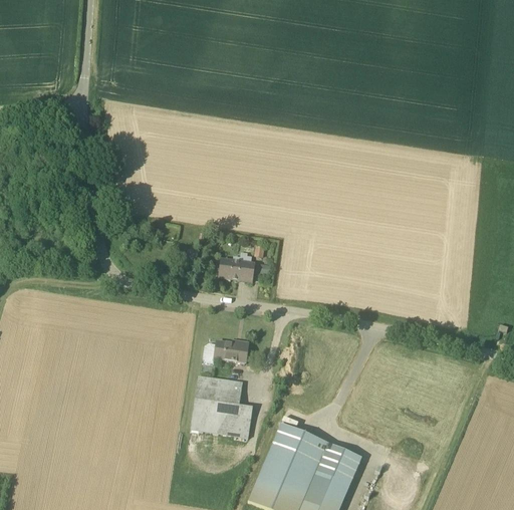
[(256,245),(255,253),(254,255),(255,255),(262,256),(263,246),(256,245)]
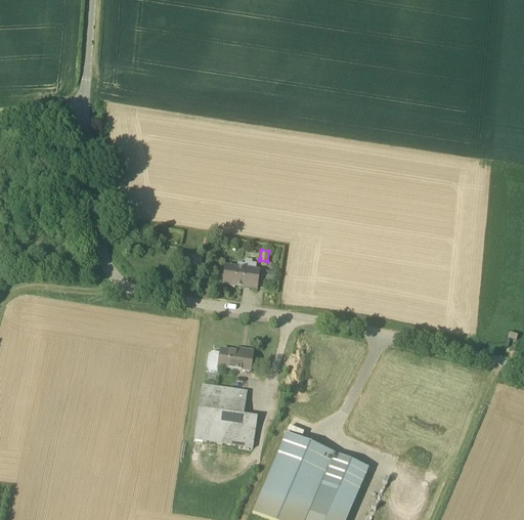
[(201,261),(202,254),(191,253),(190,260),(201,261)]
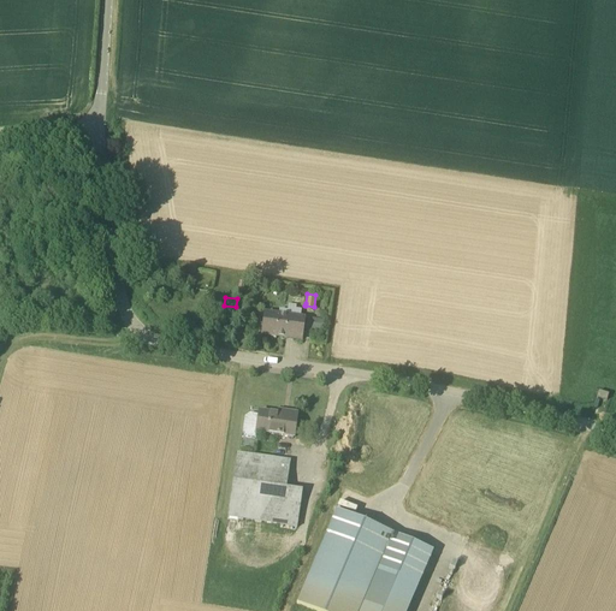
[(302,337),(302,336),(304,315),(265,309),(262,331),(302,337)]
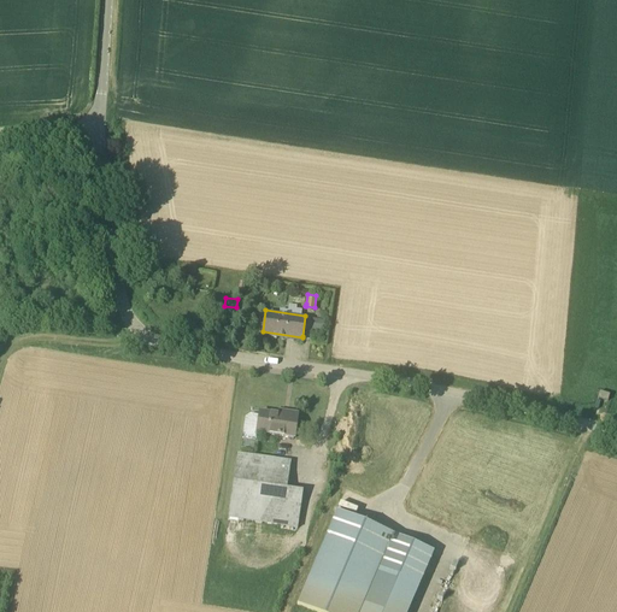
[(324,318),(313,317),(312,325),(323,328),(324,318)]
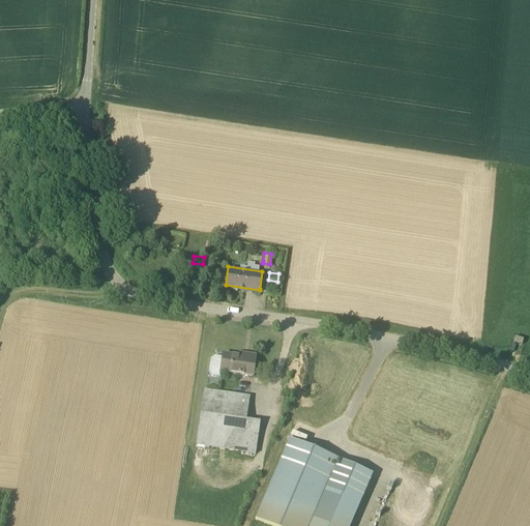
[(221,369),(253,374),(256,352),(246,351),(245,354),(224,351),(223,354),(215,353),(211,356),(209,369),(212,373),(221,374),(221,369)]
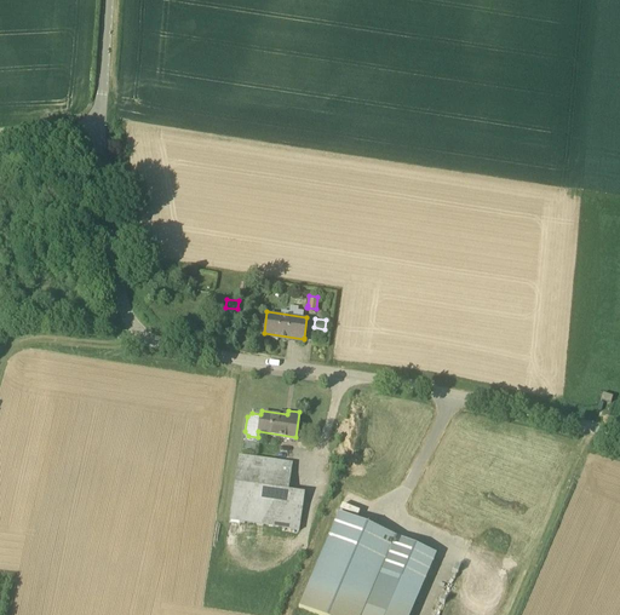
[(292,460),(276,458),(239,452),(229,517),(299,527),(305,490),(288,488),(292,460)]
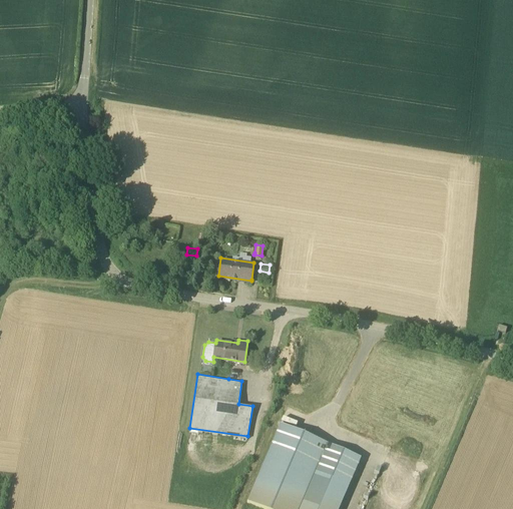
[(267,508),(332,508),(356,454),(281,422),(246,500),(267,508)]
